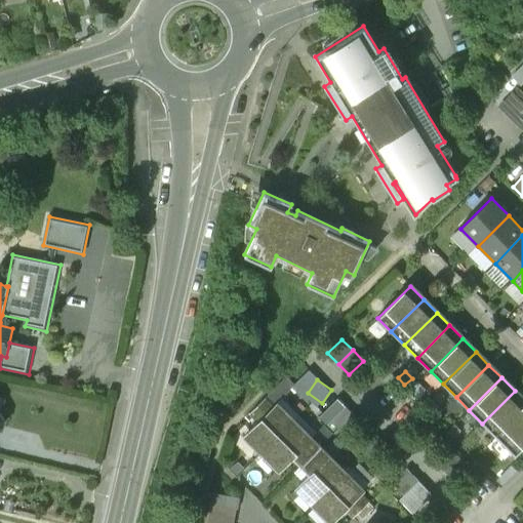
[(281,383),(272,392),(278,398),(287,389),(281,383)]
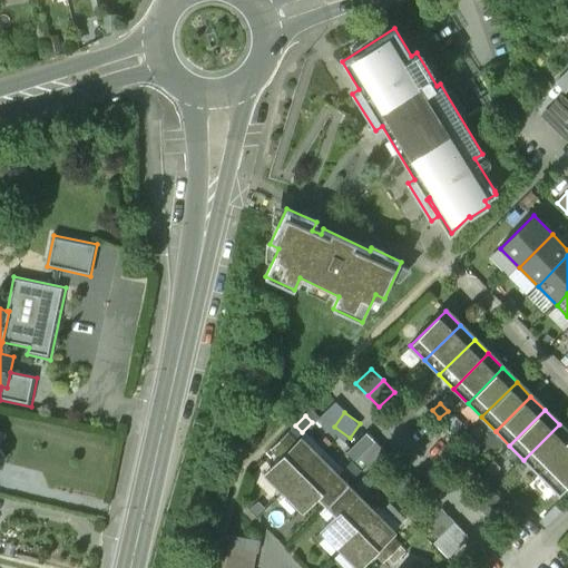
[(567,433),(559,424),(524,460),(538,473),(567,443),(567,433)]
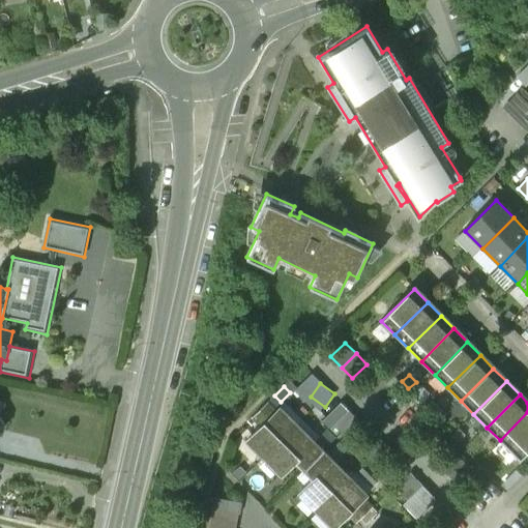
[(277,411),(268,402),(253,417),(261,427),(277,411)]
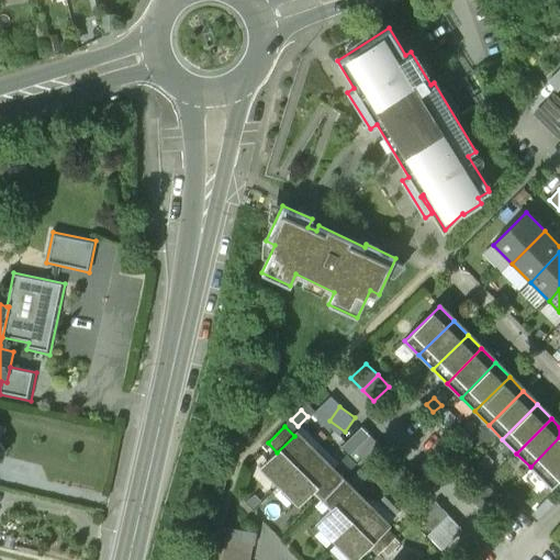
[(468,434),(459,426),(450,435),(458,444),(468,434)]
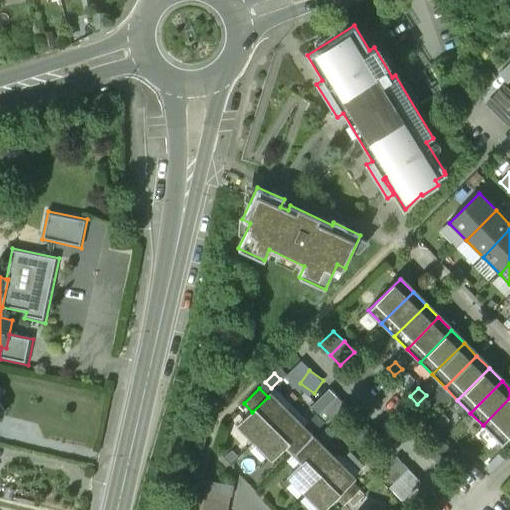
[(252,412),(240,424),(257,440),(285,413),(269,396),(252,412)]
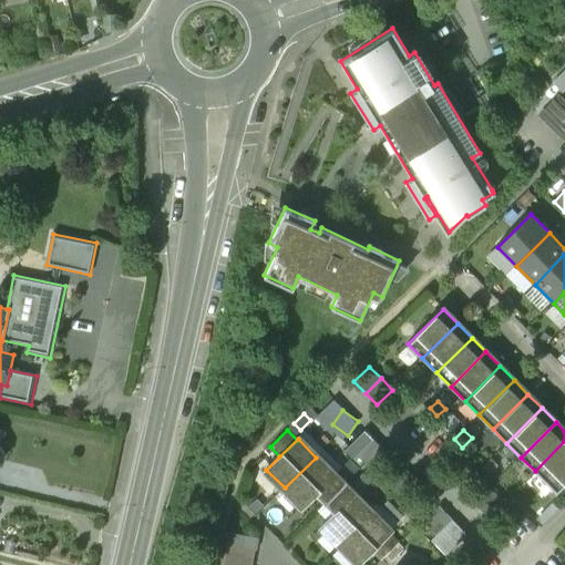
[(564,441),(535,471),(557,493),(564,485),(564,441)]
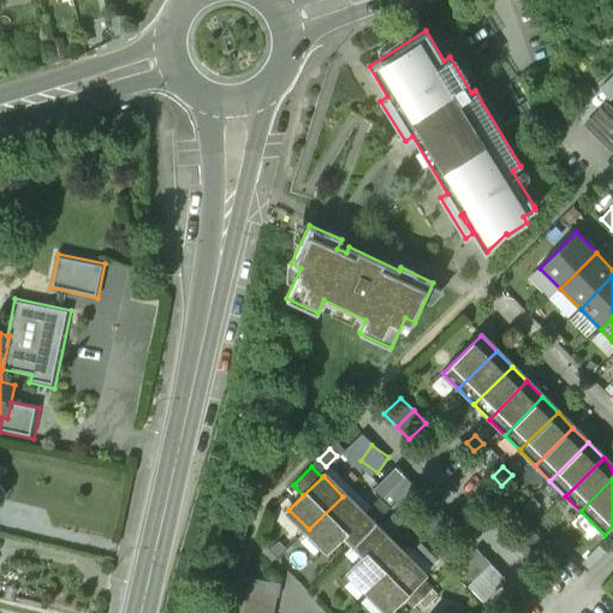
[(343,497),(309,529),(329,549),(344,536),(362,518),(363,517),(343,497)]
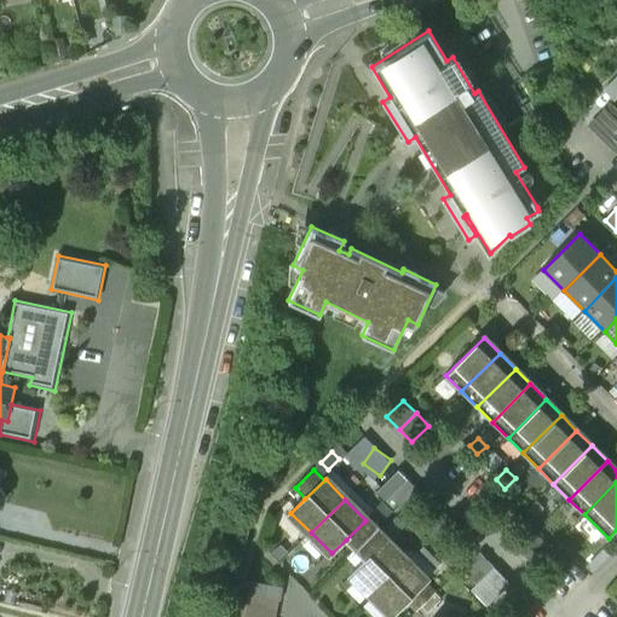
[(537,501),(526,511),(535,519),(546,509),(537,501)]
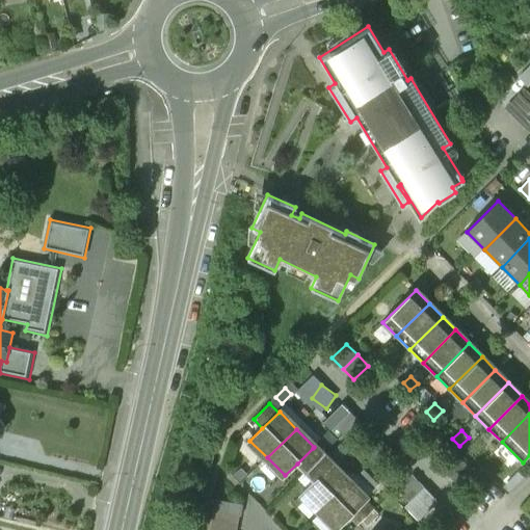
[(342,445),(334,453),(340,459),(348,452),(342,445)]
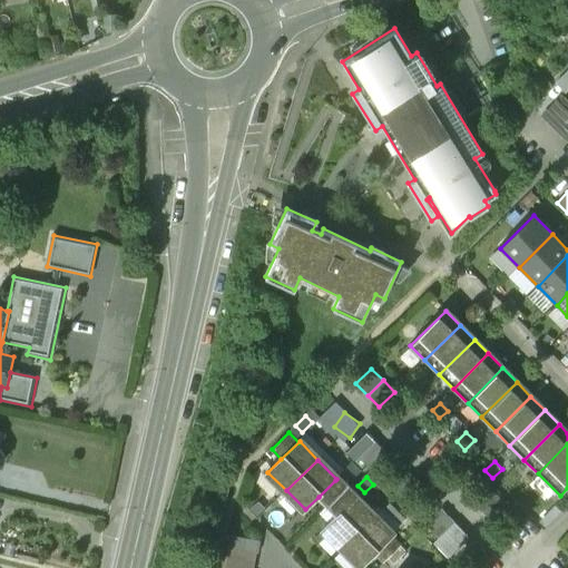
[(411,478),(395,493),(407,505),(422,490),(411,478)]
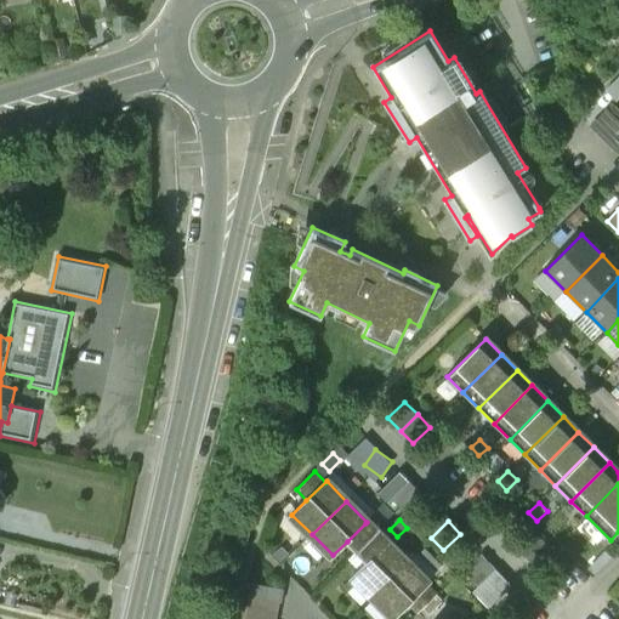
[(365,523),(347,541),(357,551),(376,533),(365,523)]
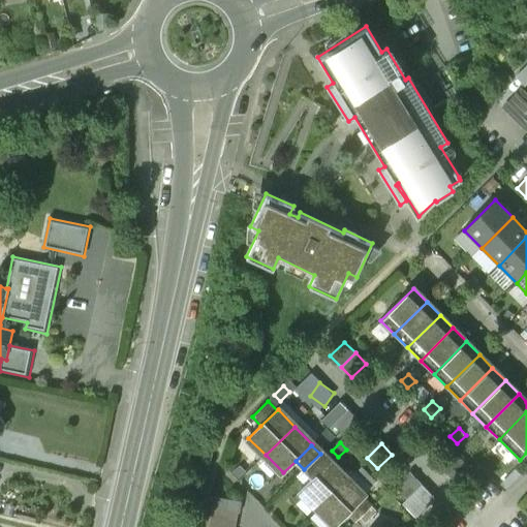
[(454,452),(439,466),(450,477),(464,463),(454,452)]
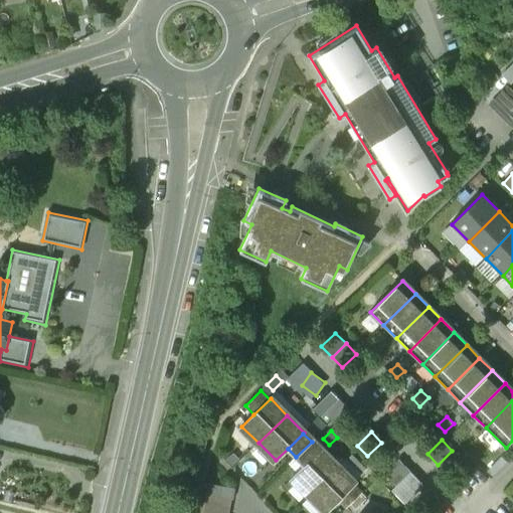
[(312,442),(296,457),(305,466),(320,451),(312,442)]
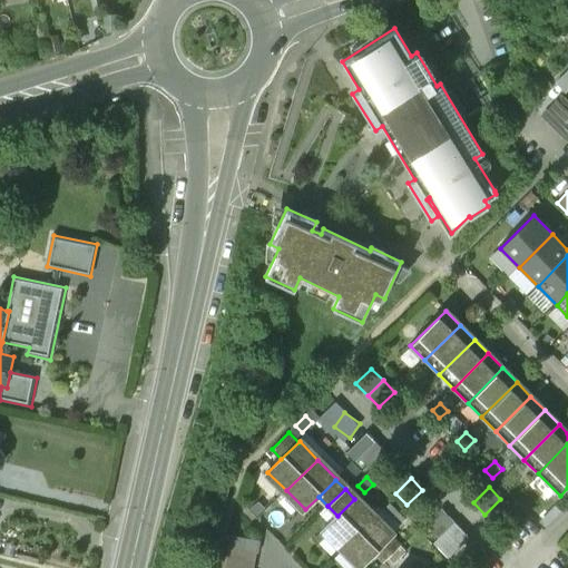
[(374,517),(355,498),(354,499),(338,516),(324,529),(343,548),(374,517)]
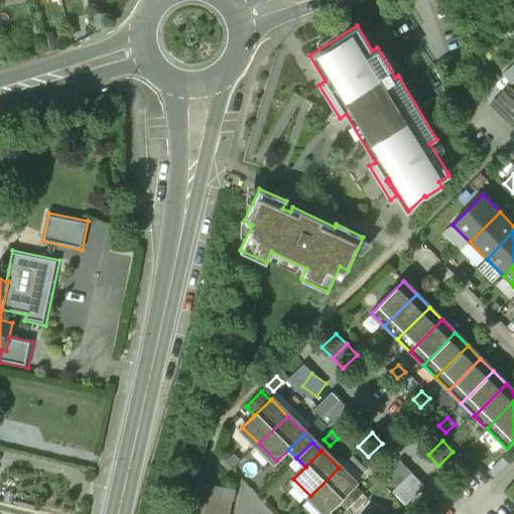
[(453,452),(438,466),(450,476),(464,462),(453,452)]
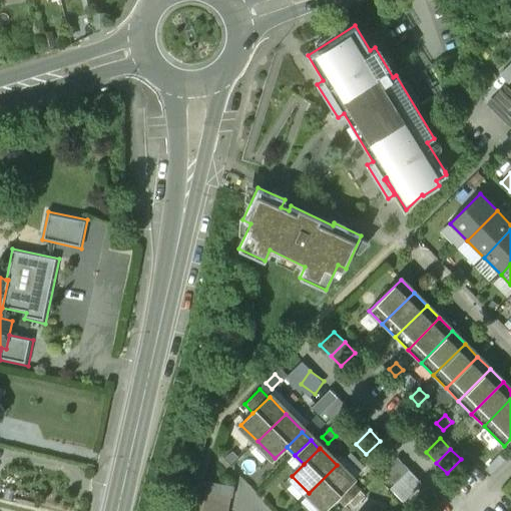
[(357,459),(352,454),(347,459),(351,464),(357,459)]
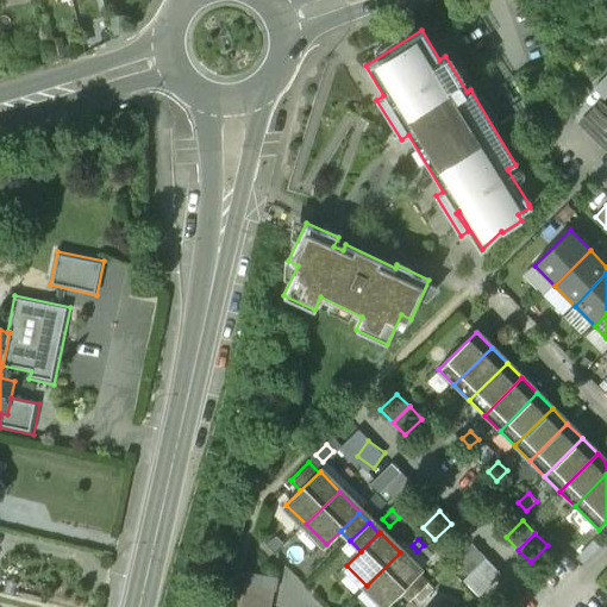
[(473,544),(456,561),(468,574),(486,557),(473,544)]
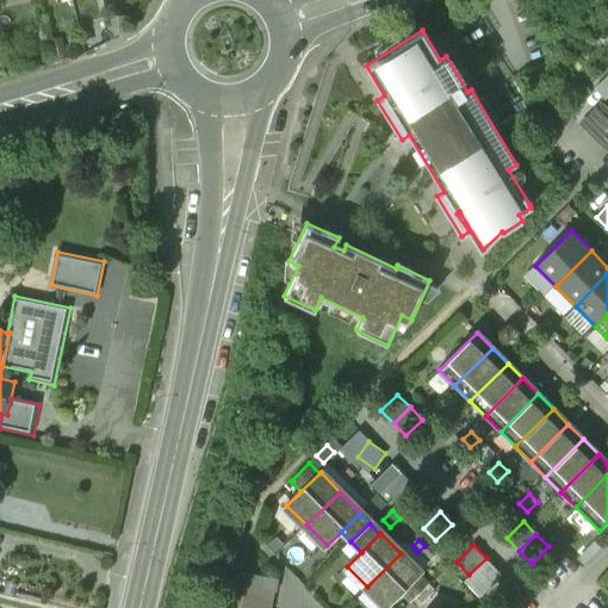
[(401,553),(367,587),(388,607),(402,593),(420,575),(421,574),(401,553)]
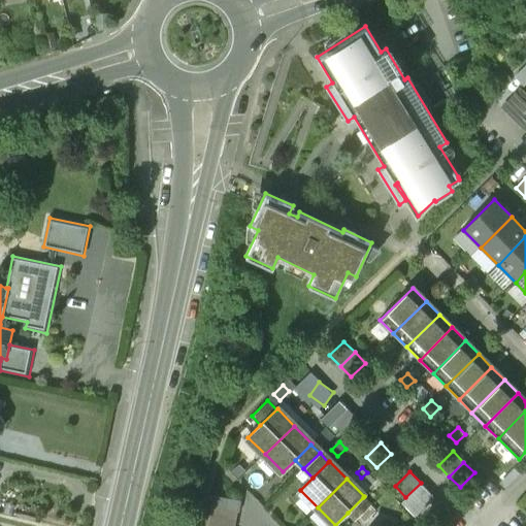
[(241,501),(214,496),(211,508),(238,513),(239,513),(241,501)]
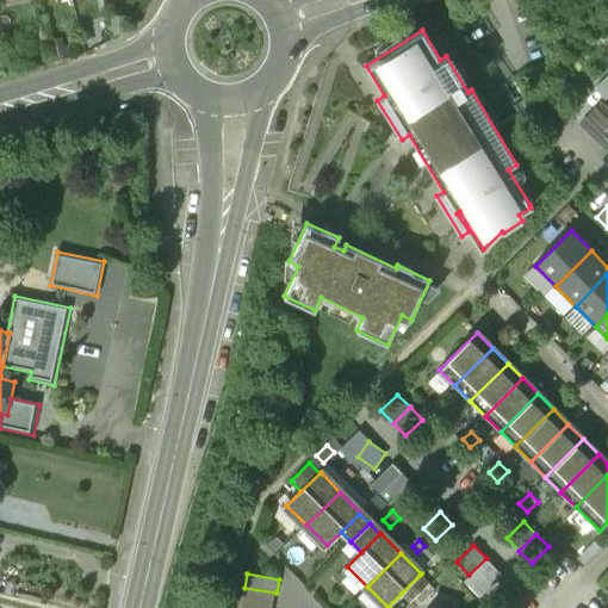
[(420,575),(402,593),(411,603),(416,599),(429,585),(420,575)]
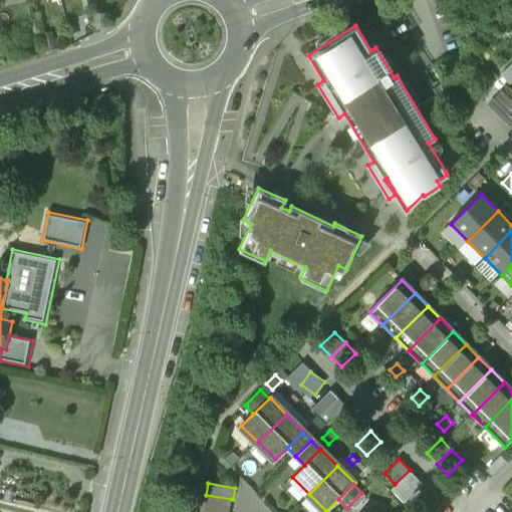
[(361,493),(350,504),(355,509),(367,498),(361,493)]
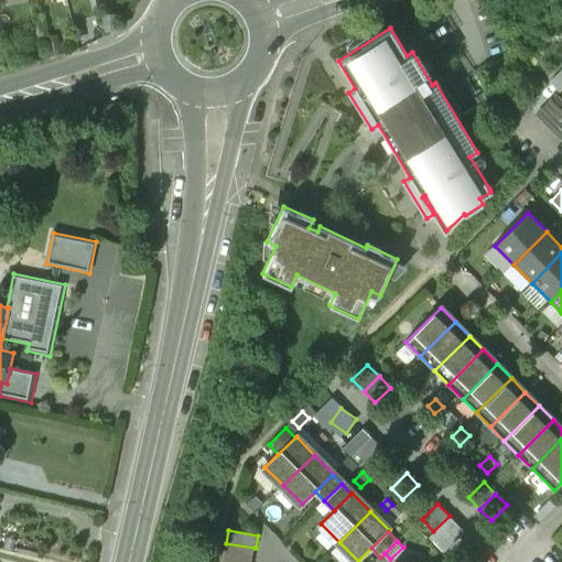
[(251,561),(255,548),(226,543),(222,561),(251,561)]
